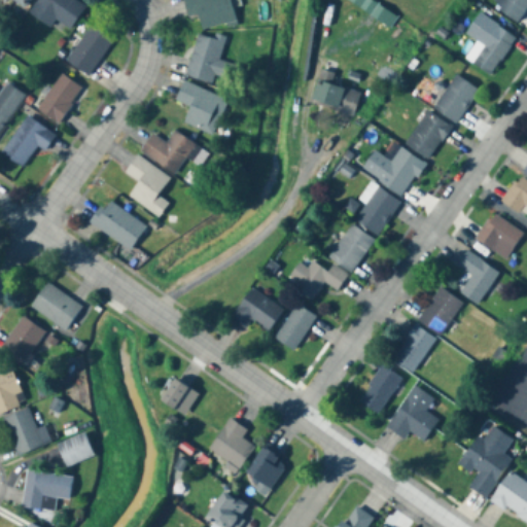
[(9,0),(25,9),(30,0),(9,0)]
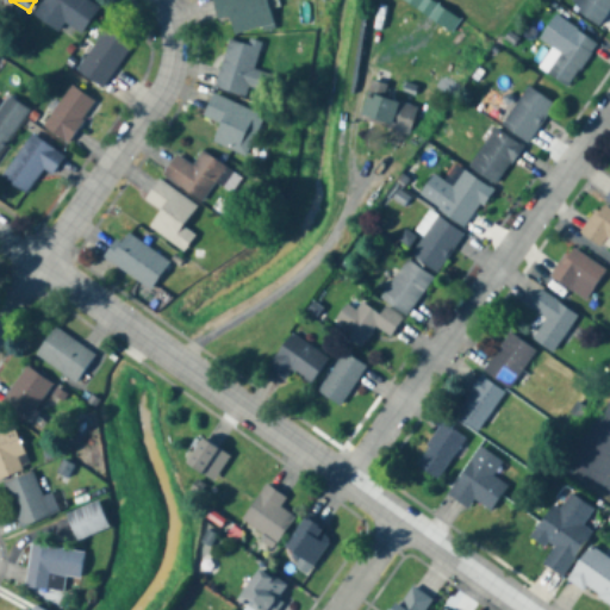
[(57,33),(64,25),(79,36),(98,10),(85,0),(43,0),(32,16),(57,33)]
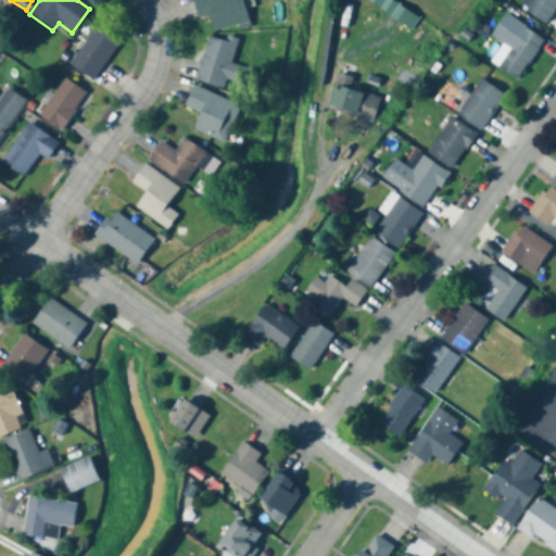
[(194,0),(198,19),(209,16),(212,32),(248,25),(242,0),(194,0)]
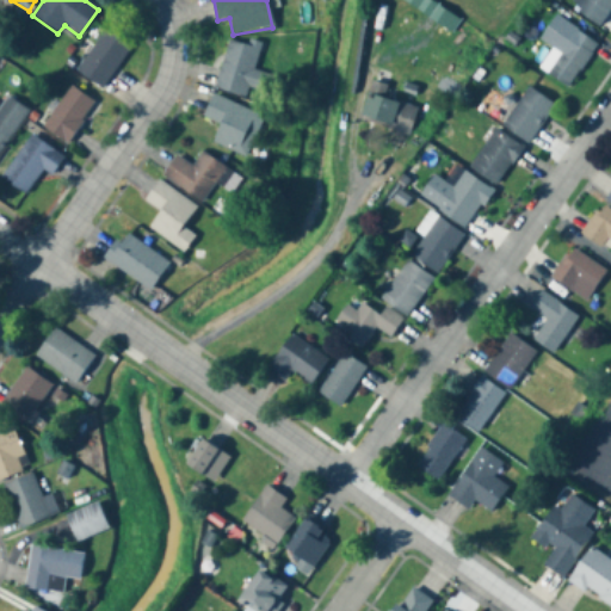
[(610,0),(575,0),(573,5),(602,23),(610,6),(610,0)]
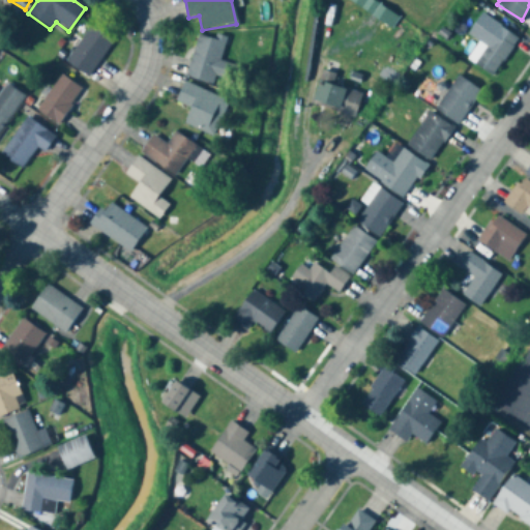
[(519,40),(494,22),(467,59),(491,77),(519,40)]
